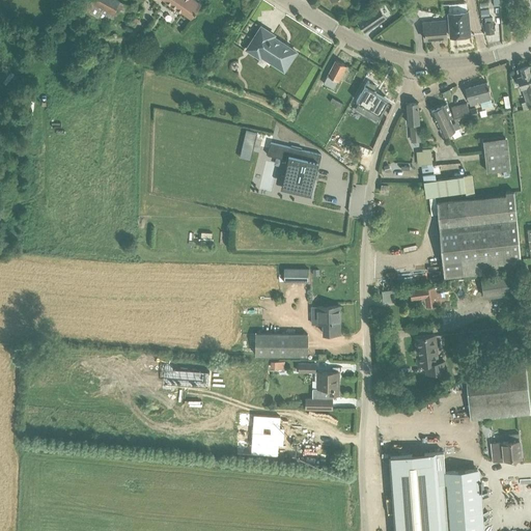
[(108,17),(118,23),(129,5),(118,0),(85,0),(82,7),(105,21),(108,17)]
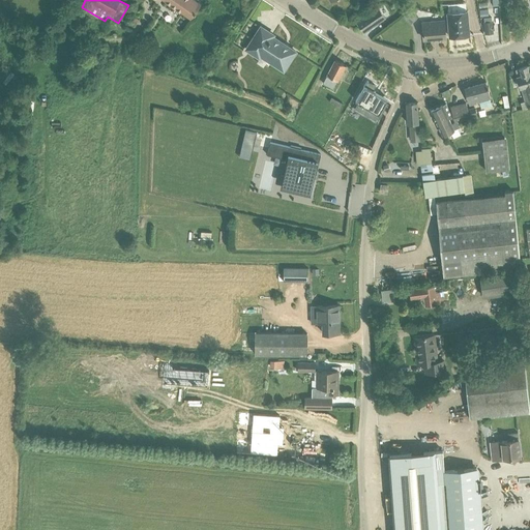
[(166,0),(192,19),(201,4),(195,0),(166,0)]
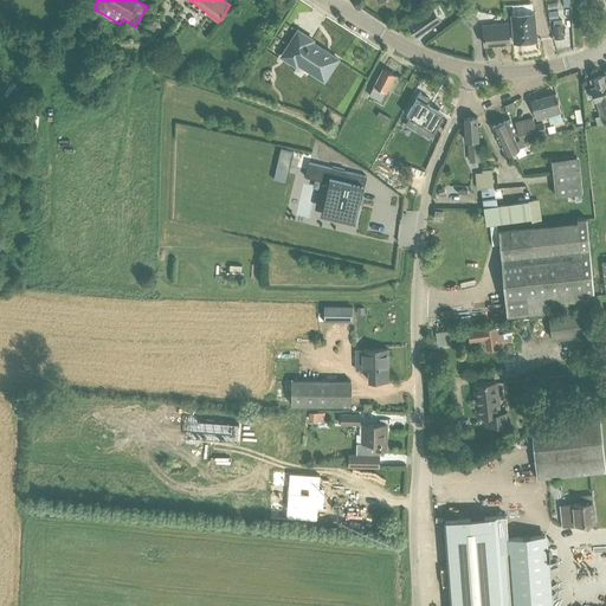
[(515,43),(536,40),(534,13),(533,2),(513,5),(514,14),(513,14),(515,43)]
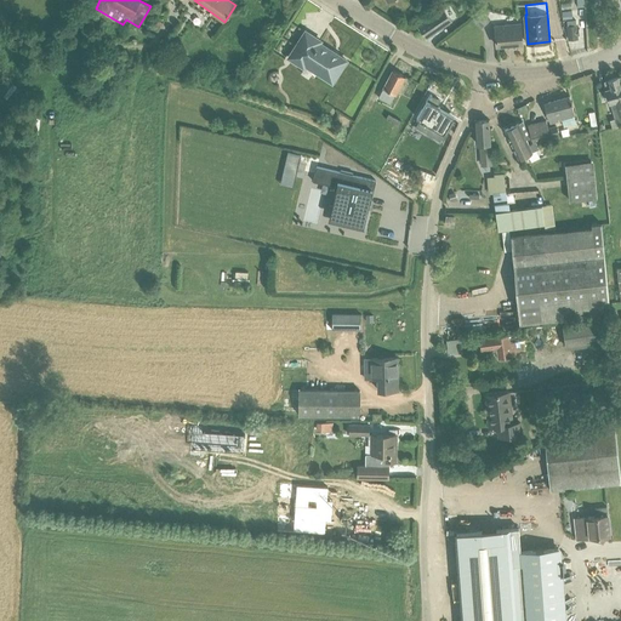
[(445,10),(420,28),(427,39),(453,21),(448,15),(445,10)]
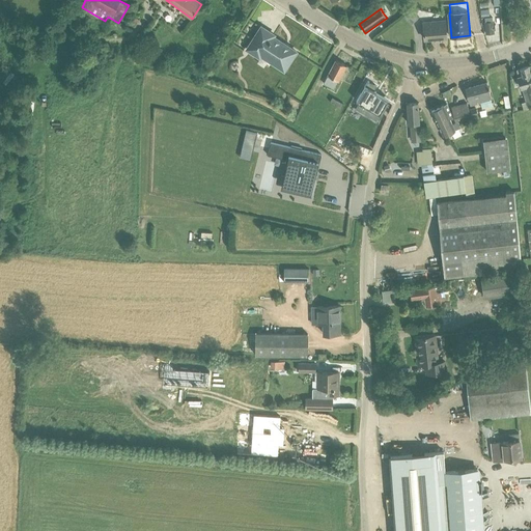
[(403,18),(412,27),(418,21),(411,12),(403,18)]
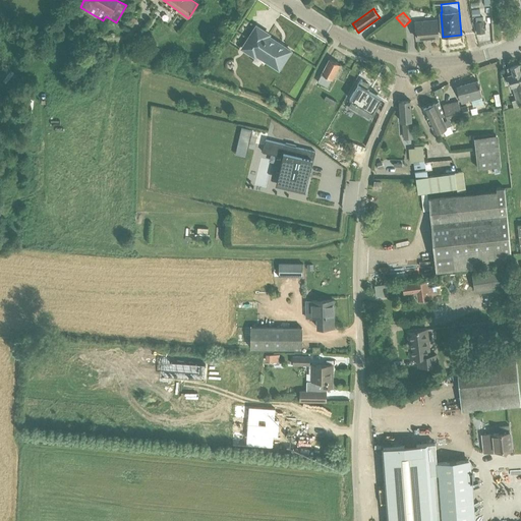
[(133,16),(128,23),(132,26),(137,19),(133,16)]
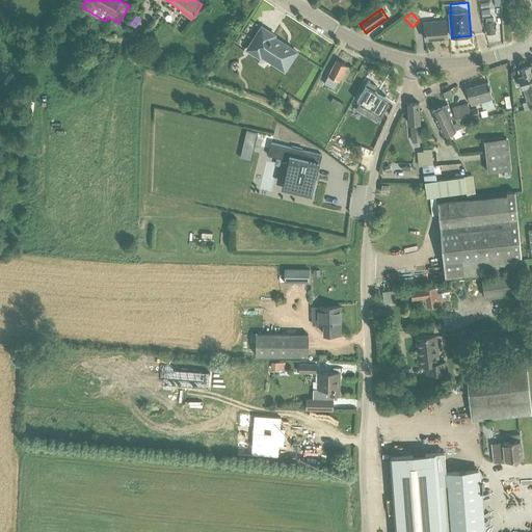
[(426,40),(448,37),(446,21),(424,23),(426,40)]
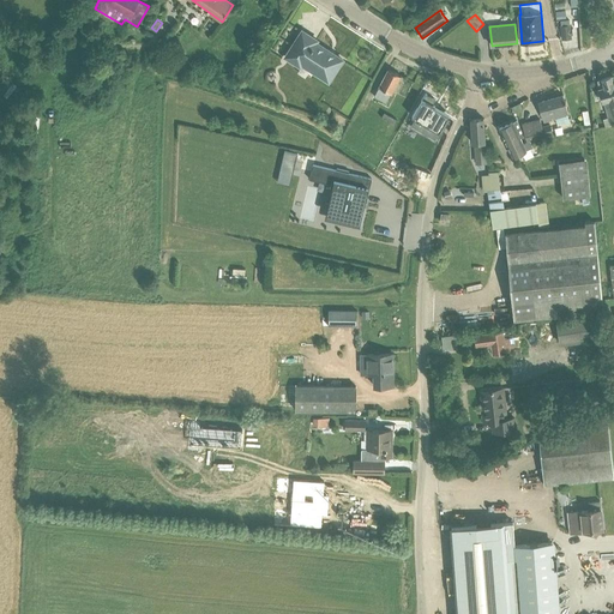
[(572,35),(573,35),(573,29),(571,29),(571,24),(561,25),(563,40),(572,38),(572,35)]
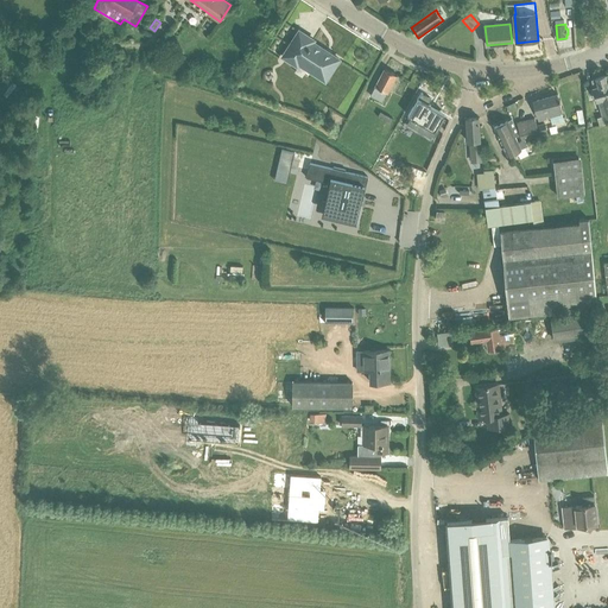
[(325,81),(340,59),(314,43),(315,40),(299,31),(283,57),(298,67),(299,64),(325,81)]
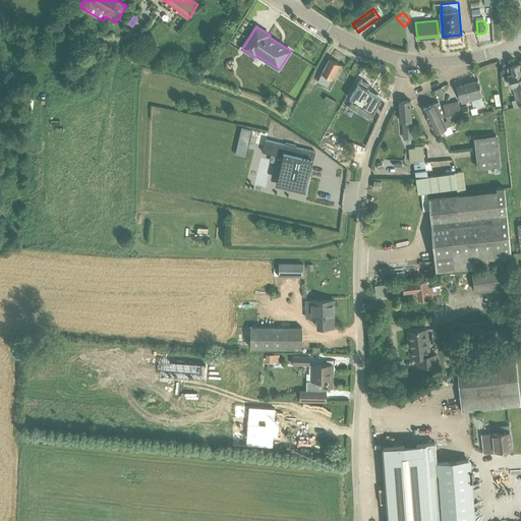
[(323,73),(319,81),(328,87),(332,78),(340,64),(330,59),(322,73),(323,73)]
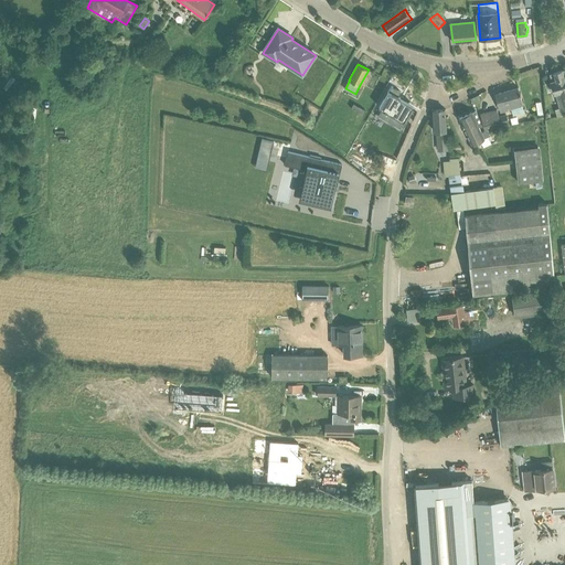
[(554,73),(550,74),(552,81),(555,94),(556,94),(561,112),(564,109),(564,70),(563,70),(554,72),(554,73)]
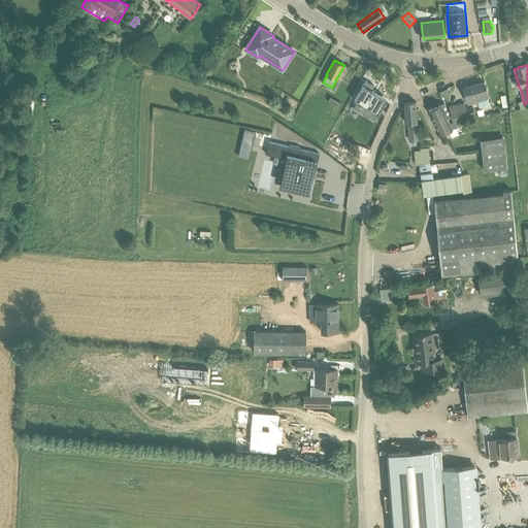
[(366,80),(355,100),(367,107),(364,113),(374,120),(386,100),(376,95),(377,93),(372,90),(374,86),(366,80)]
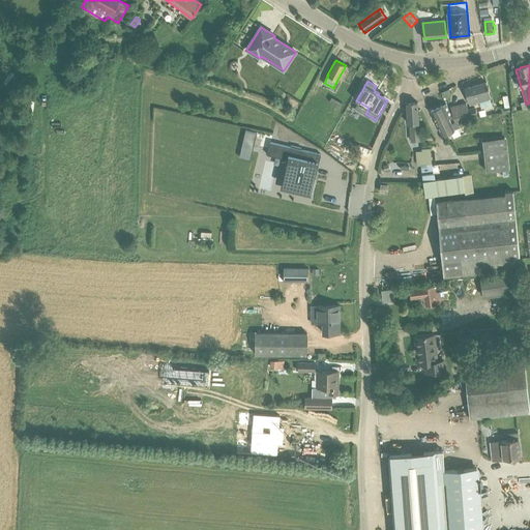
[(480,109),(493,105),(487,83),(465,88),(470,105),(479,102),(480,109)]
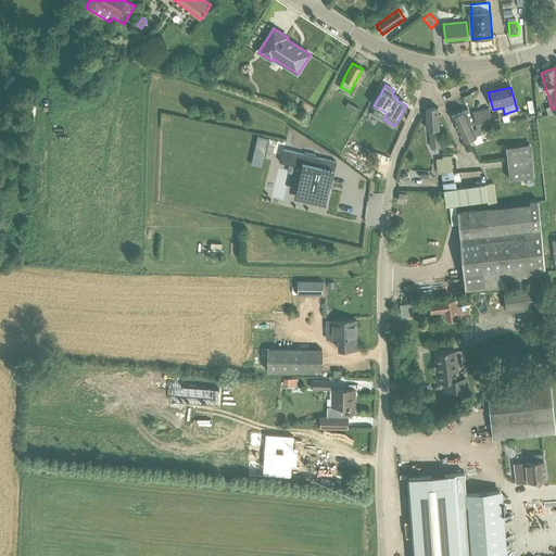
[(471,93),(463,98),(466,102),(474,99),(471,93)]
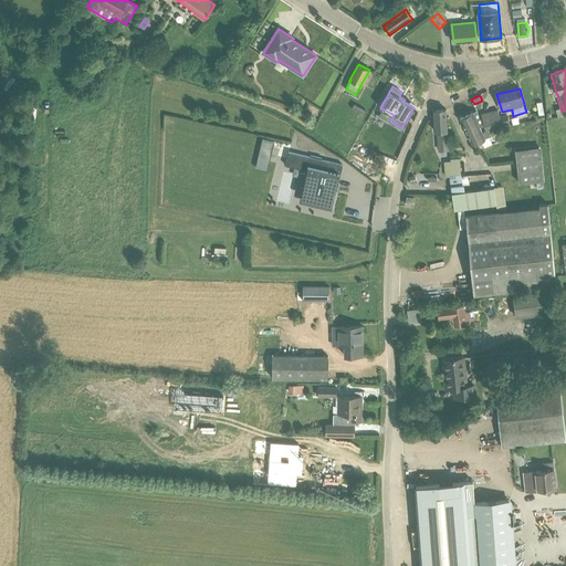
[(440,150),(449,149),(446,109),(435,111),(436,132),(439,132),(440,150)]
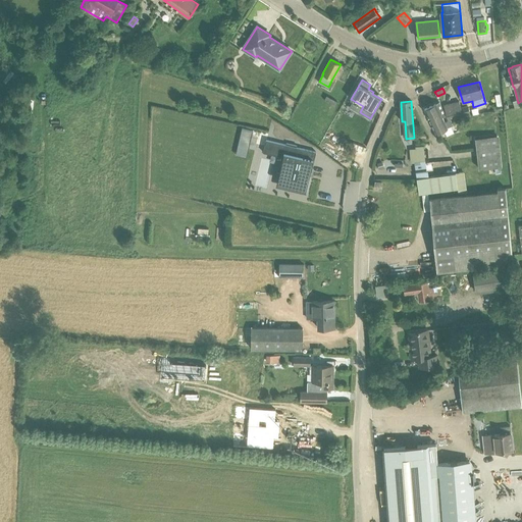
[(459,101),(445,105),(449,120),(470,114),(467,105),(461,107),(459,101)]
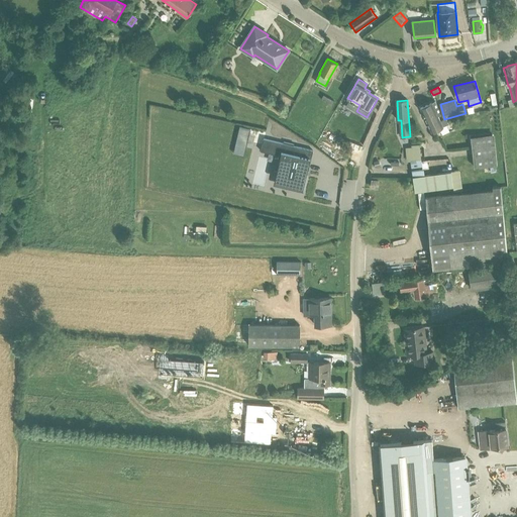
[(433,103),(425,107),(430,118),(426,120),(432,132),(447,125),(445,120),(442,121),(433,103)]
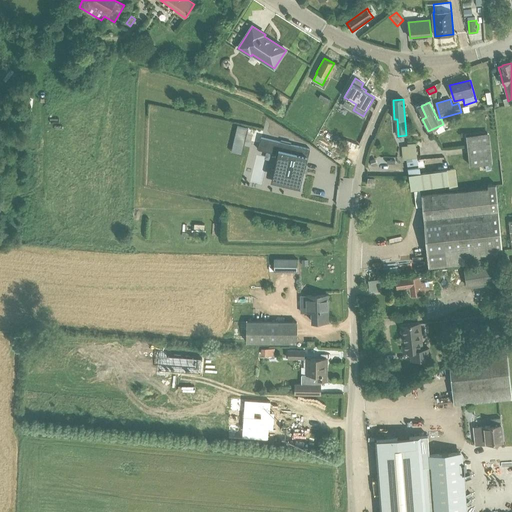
[(244,146),(248,128),(237,125),(233,143),(244,146)]
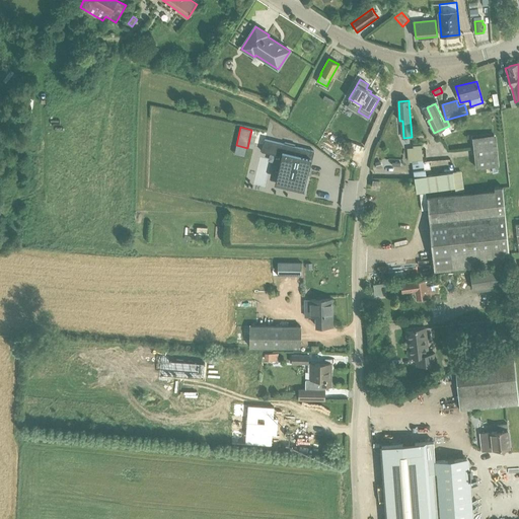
[(496,131),(472,133),(476,164),(499,162),(496,131)]
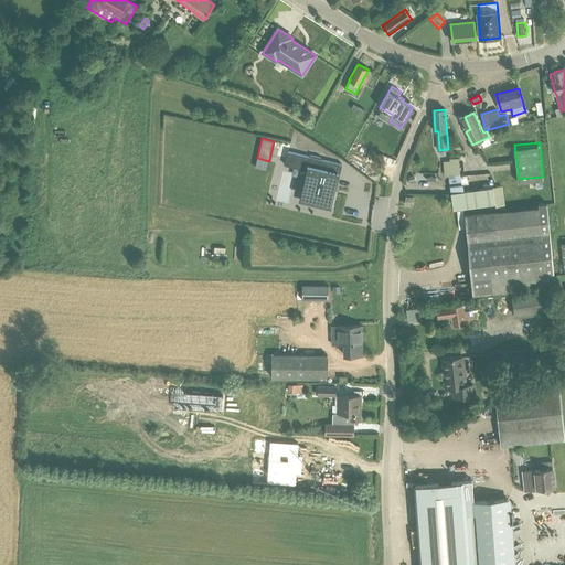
[(286,160),(286,163),(287,161),(287,159),(288,159),(297,161),(297,163),(307,166),(307,167),(307,168),(304,181),(307,182),(305,190),(304,198),(302,202),(304,202),(307,203),(311,204),(312,204),(316,205),(324,206),(324,208),(327,208),(328,208),(330,209),(329,209),(331,210),(331,209),(332,201),(334,192),(333,192),(334,188),(334,185),(337,185),(340,174),(342,164),(307,156),(288,151),(286,160)]
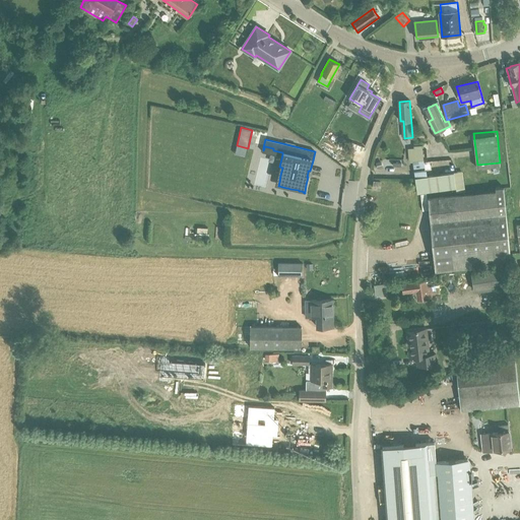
[(331,142),(328,148),(337,153),(340,147),(331,142)]
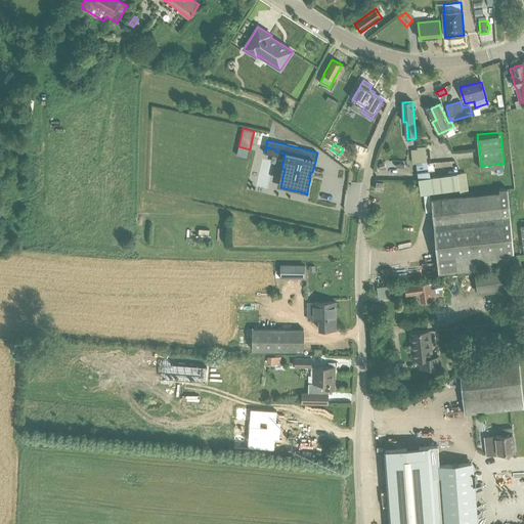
[(419,163),(417,163),(419,179),(419,181),(421,195),(431,193),(460,190),(468,189),(466,173),(457,174),(431,177),(427,146),(426,146),(418,146),(419,163)]
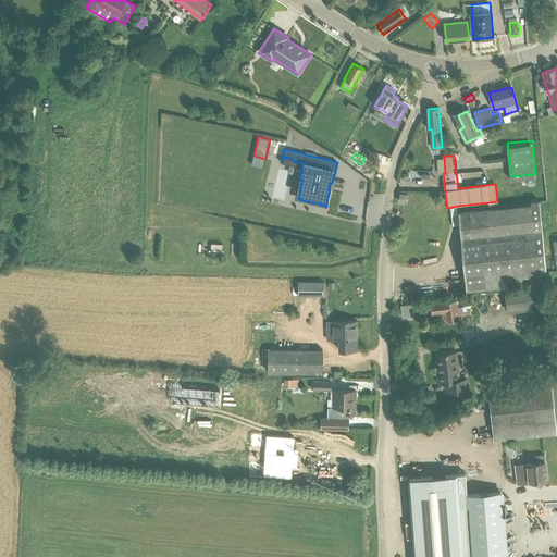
[(536,256),(545,255),(540,202),(531,202),(531,205),(460,212),(467,289),(504,286),(540,283),(536,256)]
